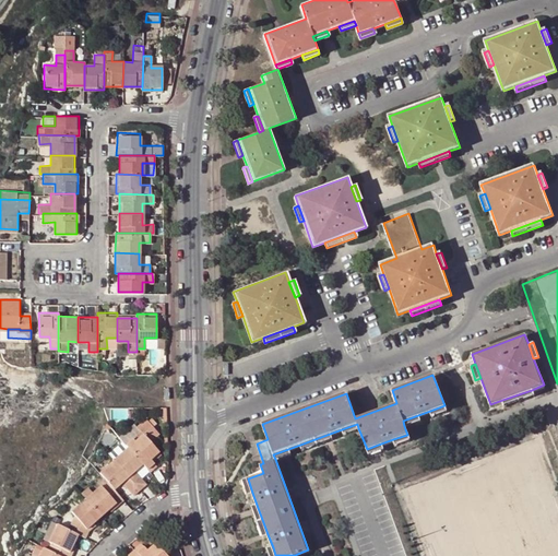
[(505,405),(533,394),(532,390),(502,400),(505,405)]
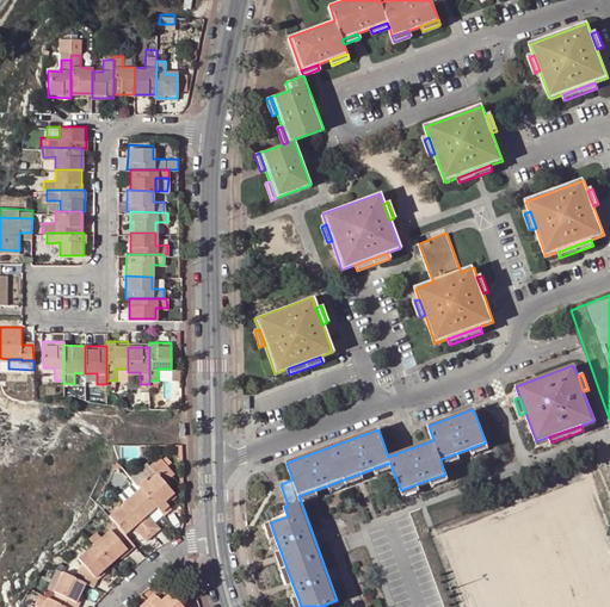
[(488,447),(486,443),(470,448),(472,453),(488,447)]
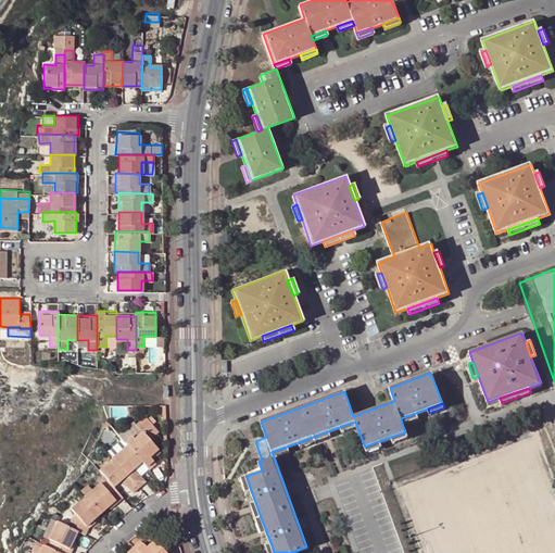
[(416,413),(401,418),(402,424),(417,417),(416,413)]
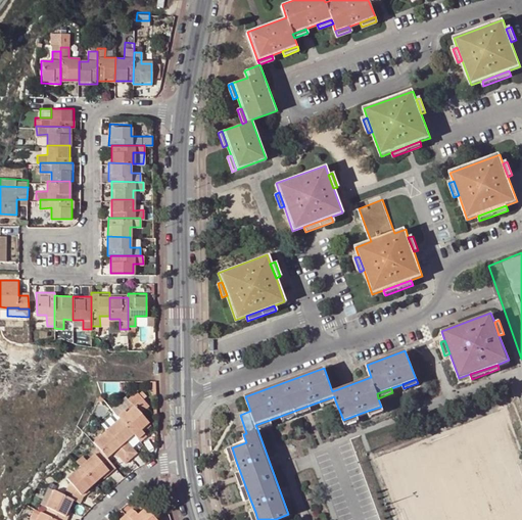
[(335,400),(334,396),(320,402),(322,406),(335,400)]
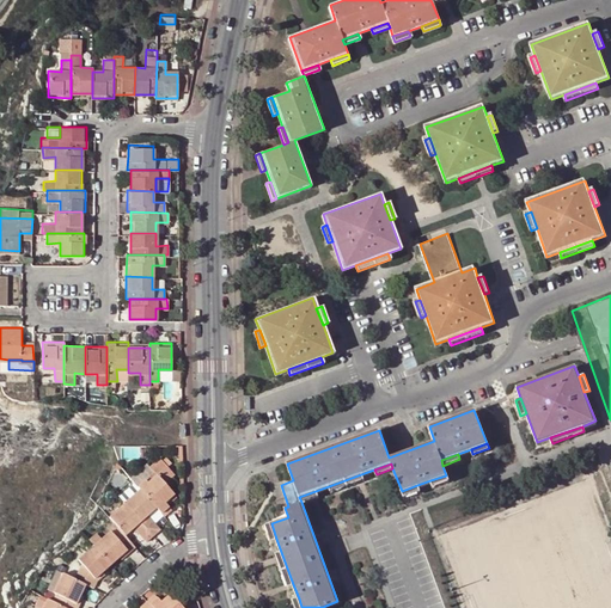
[(142,478),(145,481),(156,472),(153,468),(142,478)]
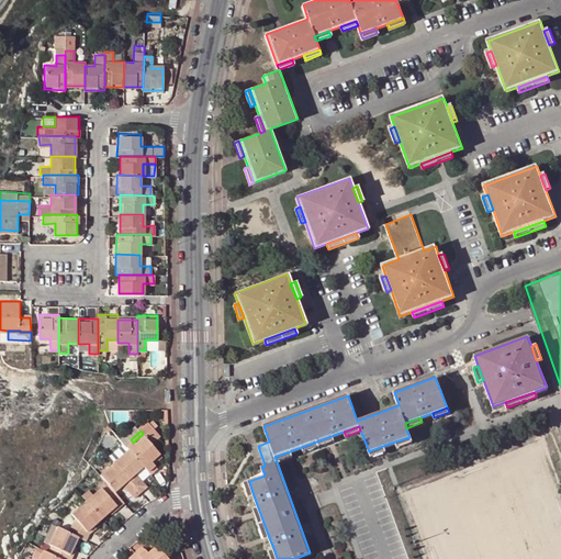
[(158,451),(143,434),(133,443),(127,448),(143,465),(150,473),(157,467),(150,459),(158,451)]
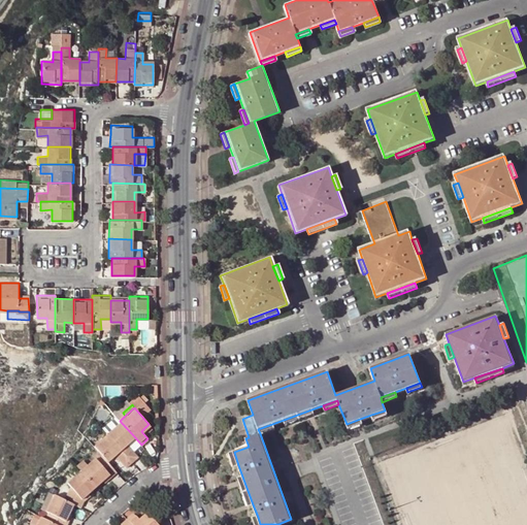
[(313,415),(311,409),(284,420),(285,424),(313,415)]
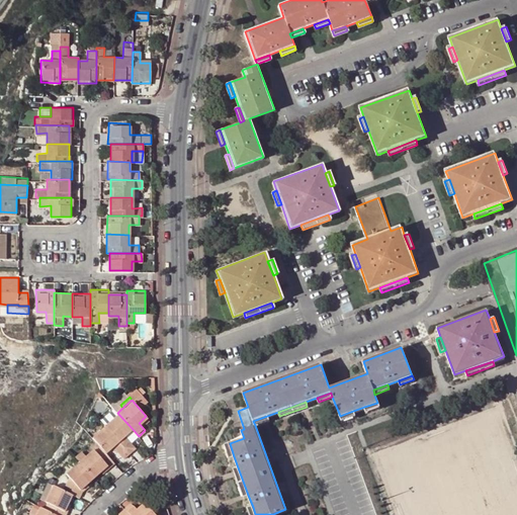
[(379,407),(377,403),(364,407),(365,412),(379,407)]
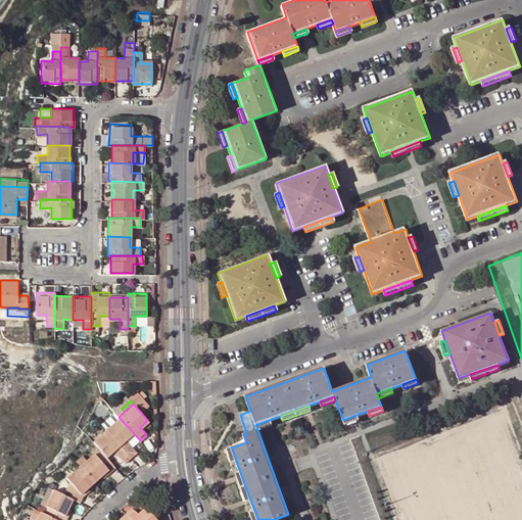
[(113,410),(106,416),(111,422),(119,417),(113,410)]
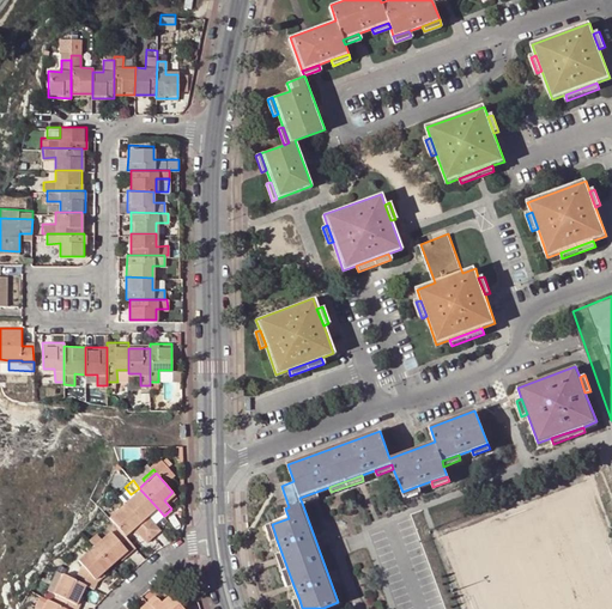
[(419,492),(418,486),(403,492),(405,498),(419,492)]
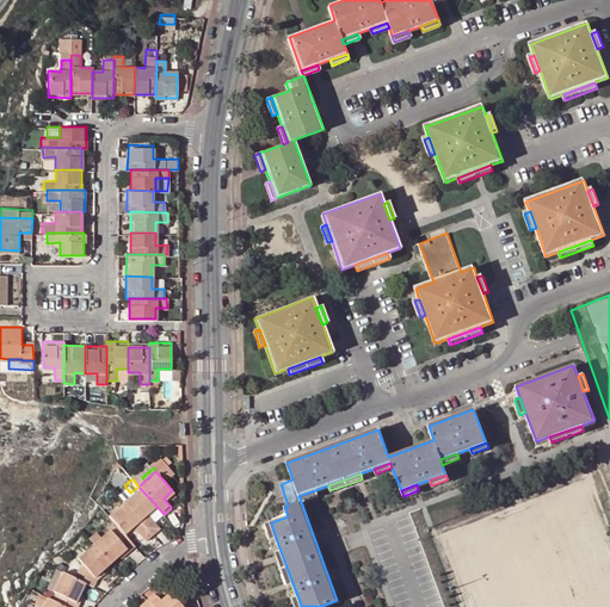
[(155,505),(139,487),(130,493),(123,500),(152,532),(159,526),(147,513),(155,505)]
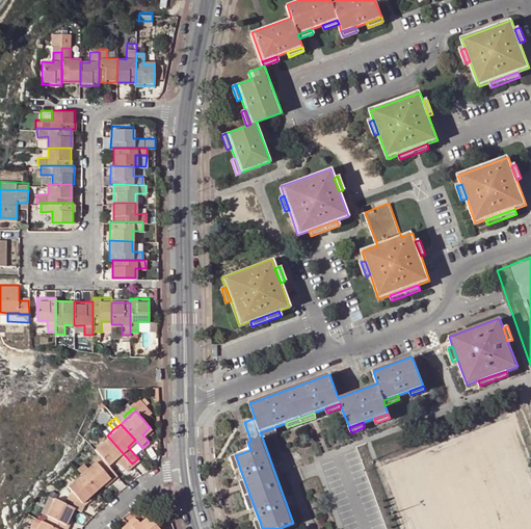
[(274,427),(260,432),(262,437),(276,431),(274,427)]
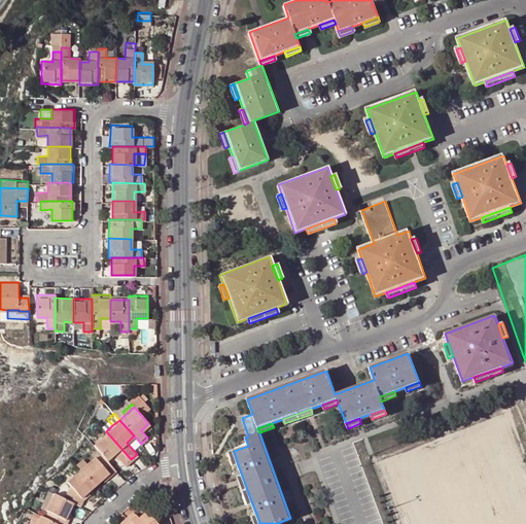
[(131,459),(106,431),(93,444),(102,454),(107,460),(114,453),(125,465),(131,459)]
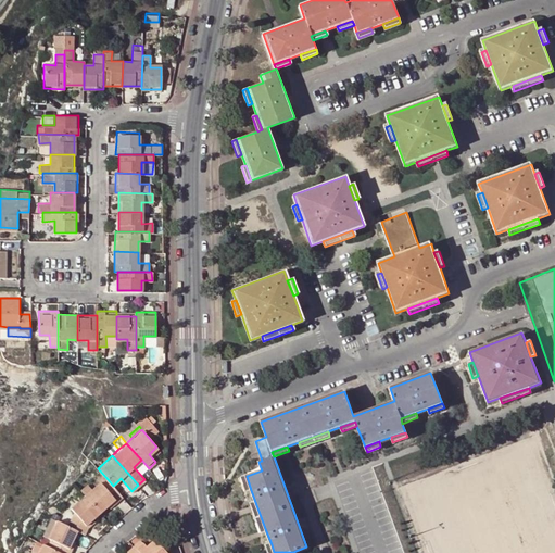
[(247,492),(251,490),(247,476),(241,477),(247,492)]
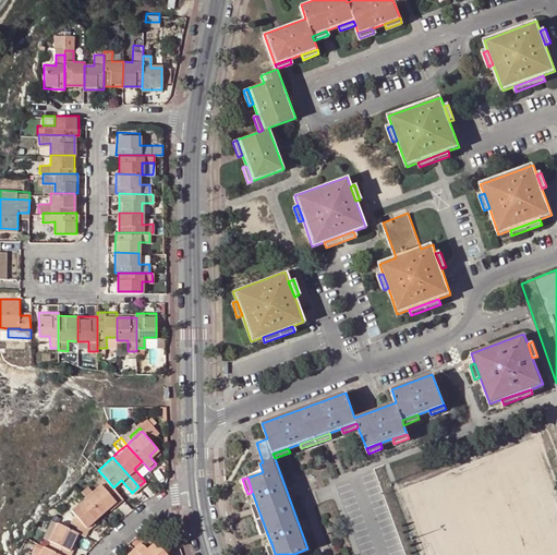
[(114,499),(118,503),(123,497),(113,487),(108,481),(101,486),(98,483),(92,490),(84,495),(100,514),(108,506),(114,499)]
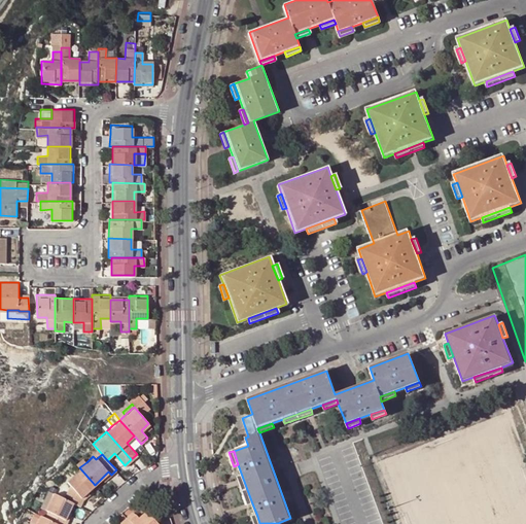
[(79,467),(86,462),(81,456),(74,462),(79,467)]
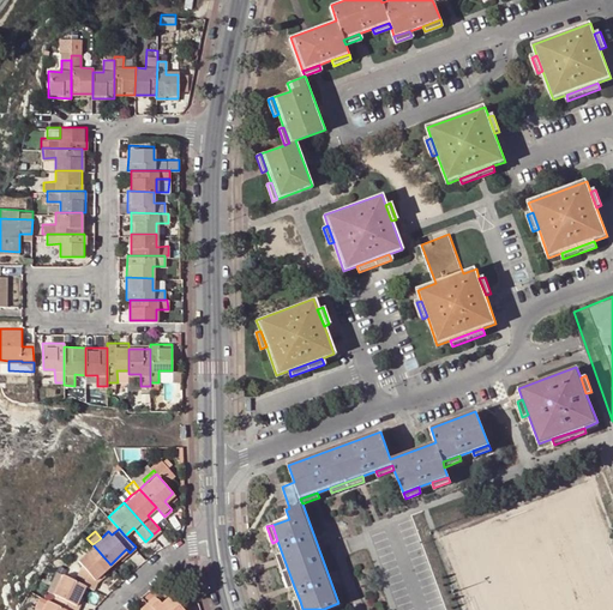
[(94,579),(101,573),(110,565),(92,544),(77,559),(80,563),(72,578),(84,584),(92,589),(96,581),(94,579)]
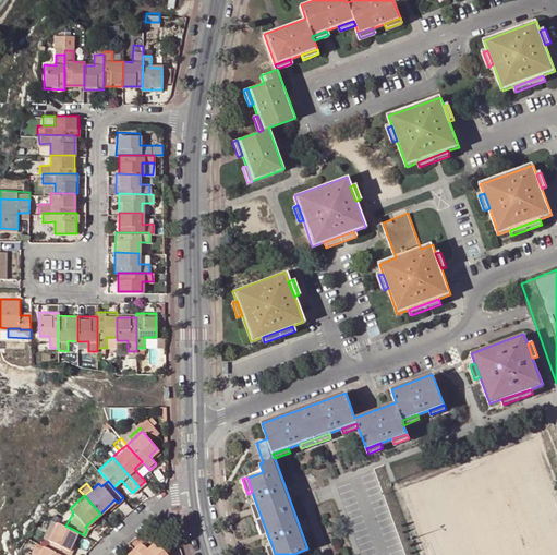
[(111,508),(118,503),(114,499),(108,506),(111,508)]
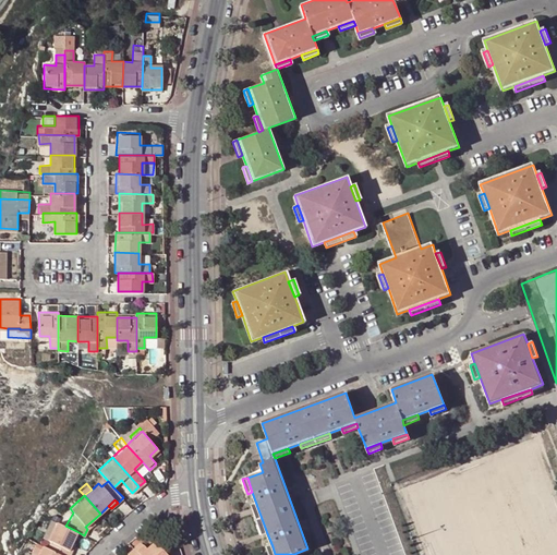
[(263,535),(267,533),(256,504),(252,505),(263,535)]
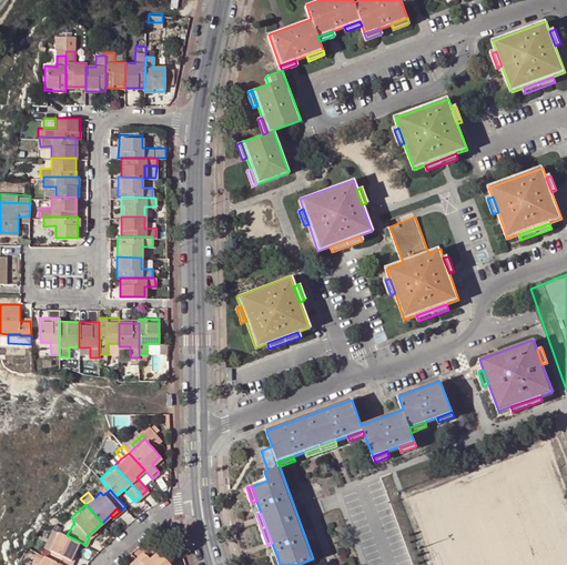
[(41,545),(47,548),(56,531),(50,527),(41,545)]
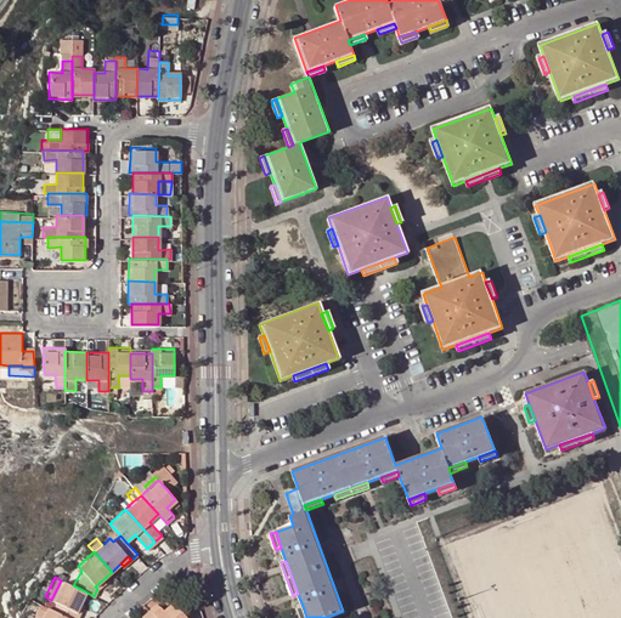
[(78,617),(80,613),(75,612),(79,604),(85,591),(73,585),(61,580),(51,600),(57,602),(54,611),(69,617),(78,617)]
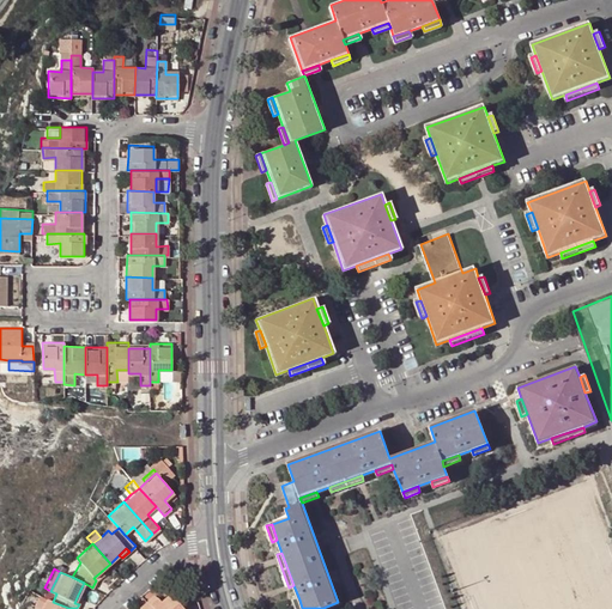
[(183,608),(170,594),(162,602),(155,594),(147,601),(155,608),(183,608)]
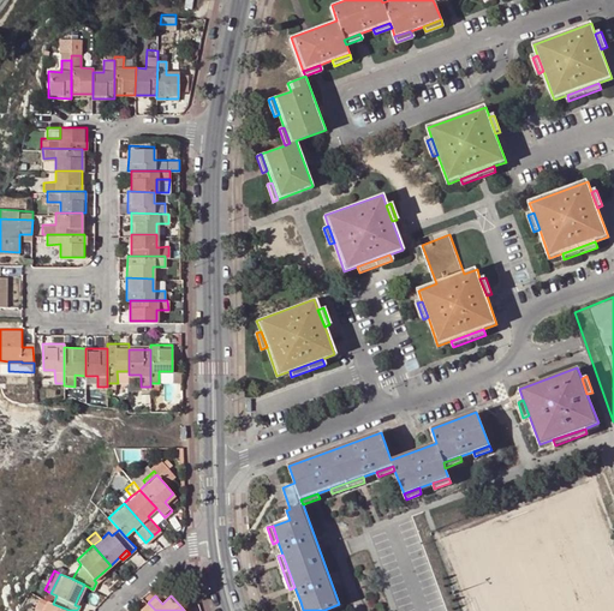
[(35,609),(40,610),(42,610),(47,600),(41,598),(35,609)]
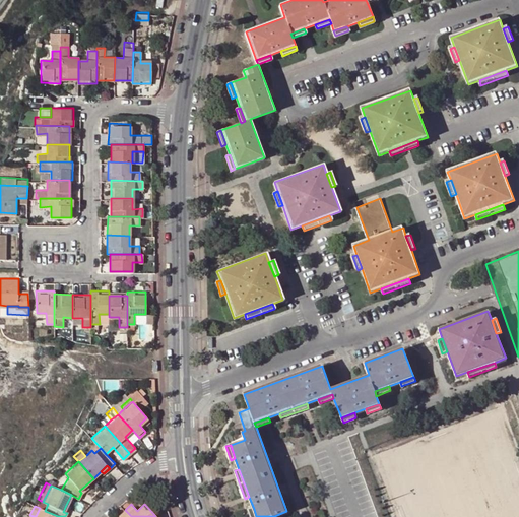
[(58,516),(45,511),(40,508),(36,516),(58,516)]
